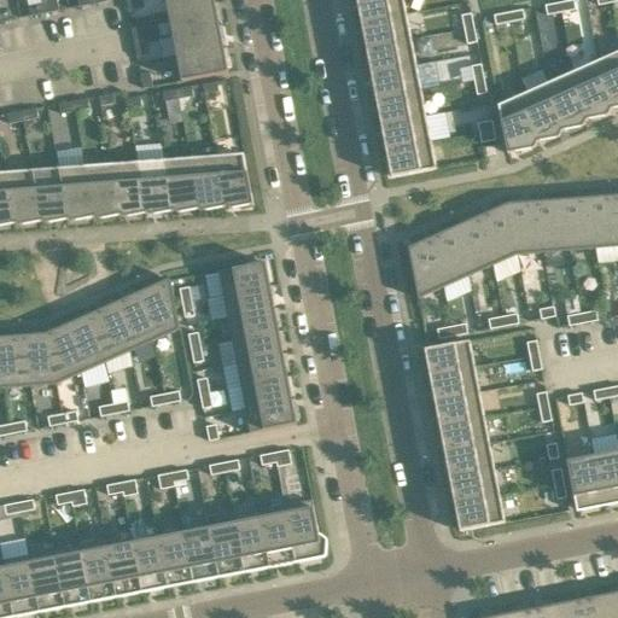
[(42,5),(45,15),(59,12),(56,0),(42,0),(41,0),(42,5)]
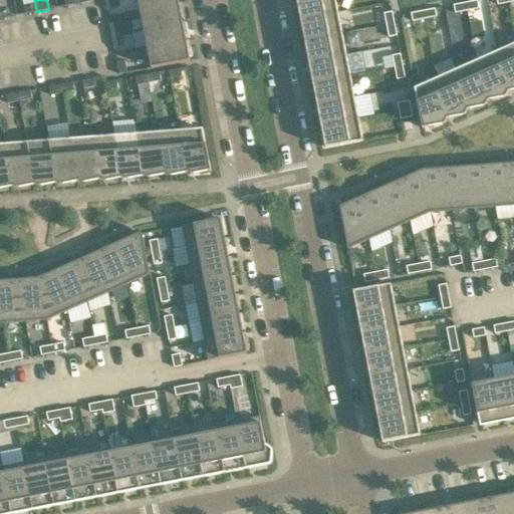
[(112,0),(103,0),(106,10),(114,9),(112,0)]
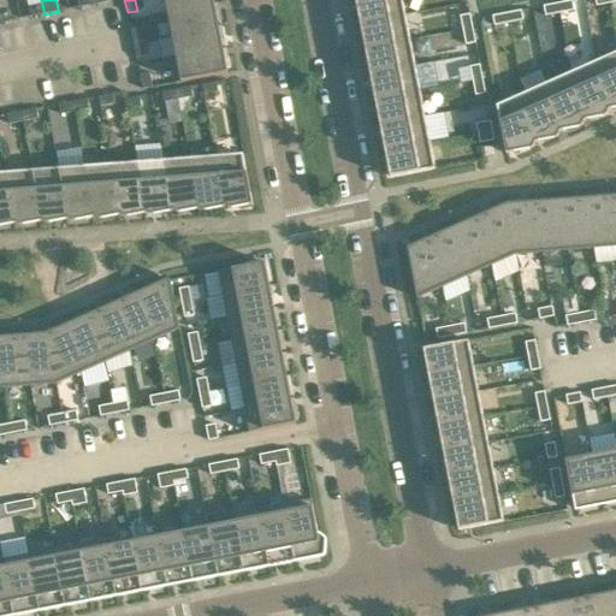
[(165,0),(167,13),(214,5),(213,0),(165,0)]
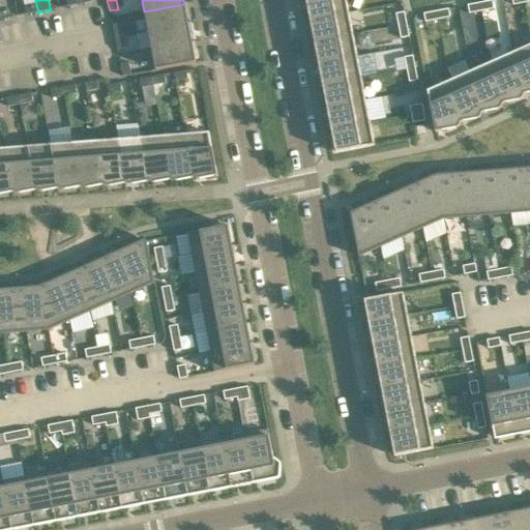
[(345,0),(305,0),(310,21),(313,21),(348,13),(345,0)]
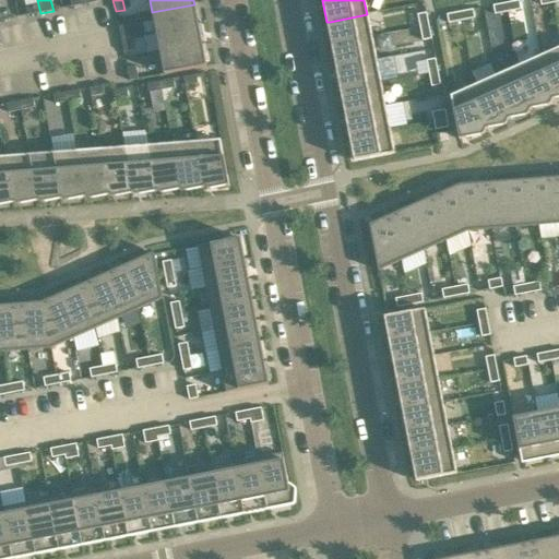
[(521,10),(519,1),(506,3),(508,12),(521,10)]
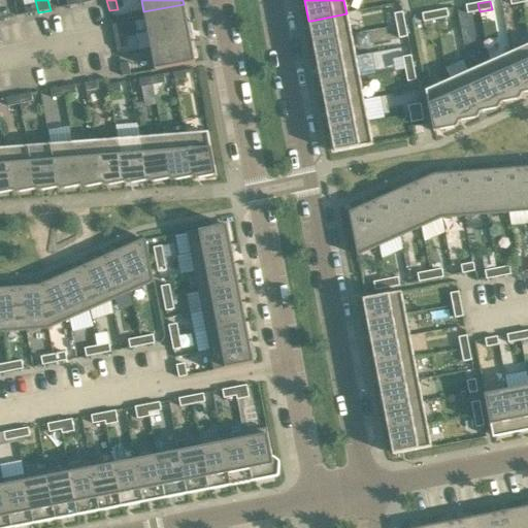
[(477,3),(465,5),(467,13),(480,11),(477,3)]
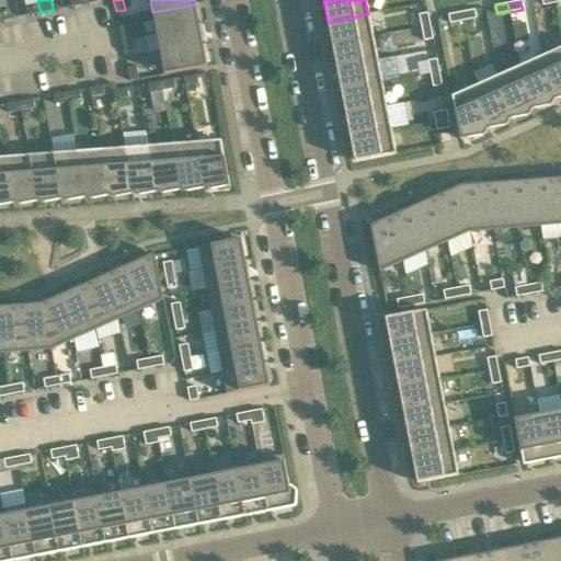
[(27,15),(41,13),(38,4),(25,7),(27,15)]
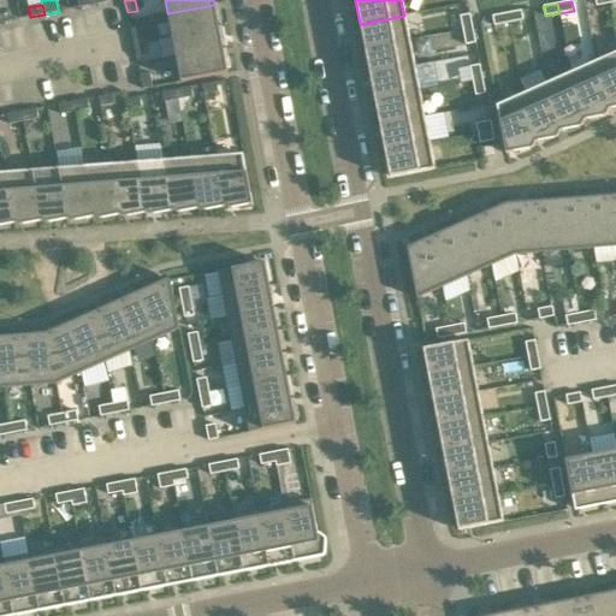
[(214,5),(167,13),(172,36),(219,28),(214,5)]
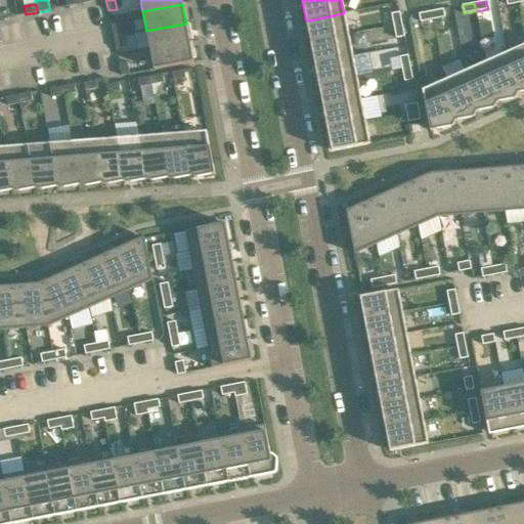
[(0,10),(0,18),(9,17),(7,9),(0,10)]
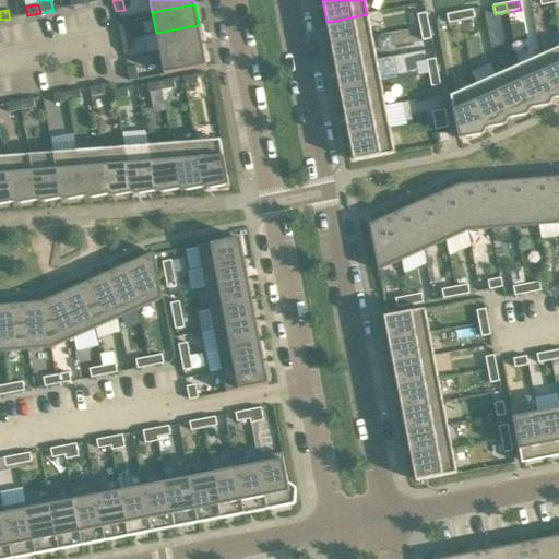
[(460,12),(461,21),(474,19),(473,10),(460,12)]
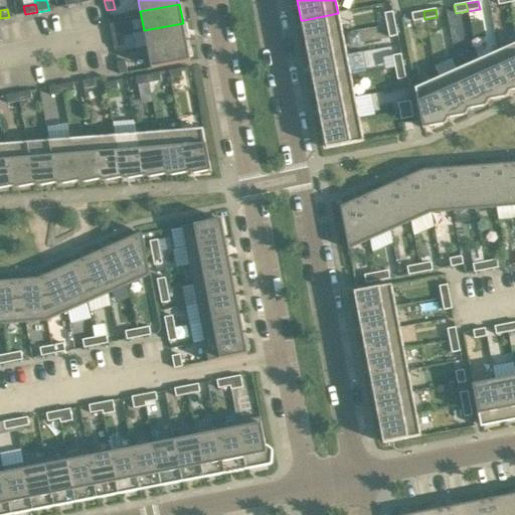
[(424,19),(423,11),(411,13),(412,22),(424,19)]
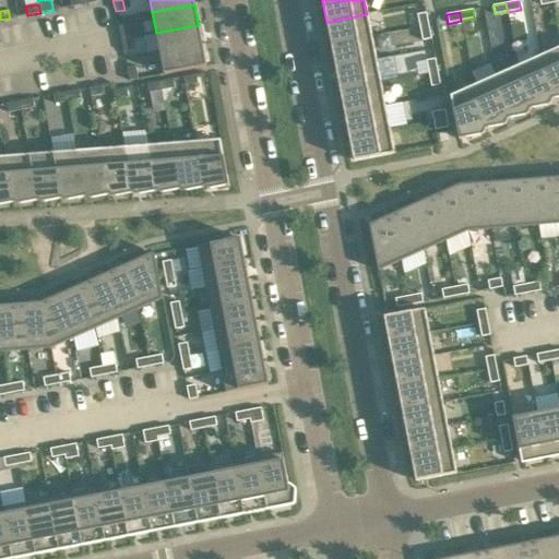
[(417,15),(419,27),(428,26),(426,13),(417,15)]
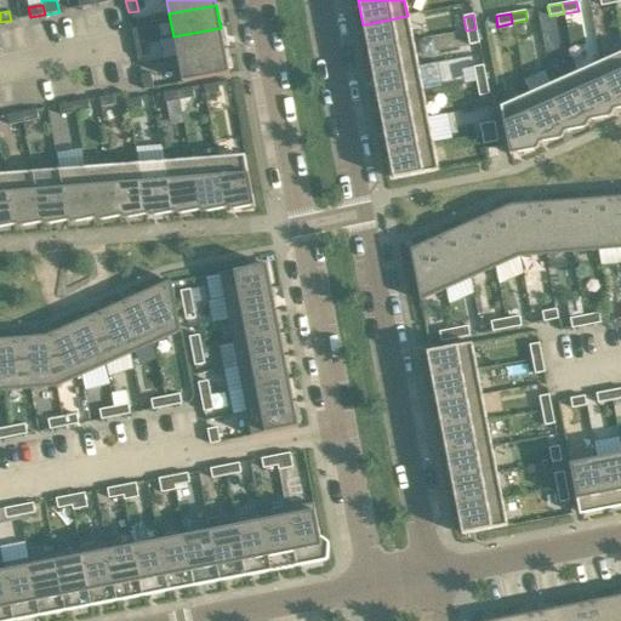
[(366,24),(363,24),(368,50),(371,50),(412,41),(408,16),(366,24)]
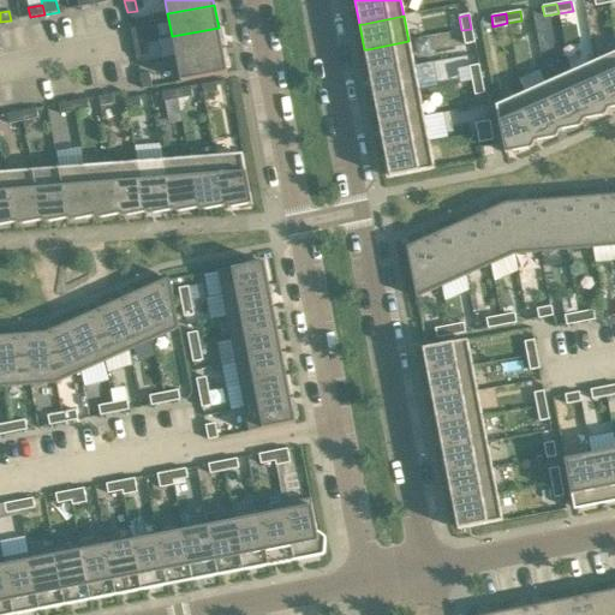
[(133,43),(143,42),(141,28),(131,29),(133,43)]
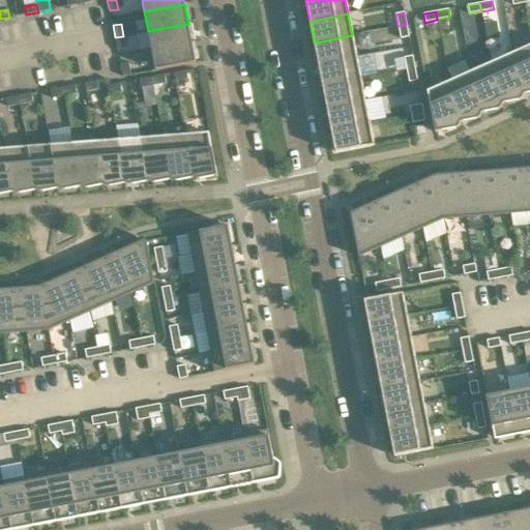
[(188,24),(148,31),(152,52),(192,43),(188,24)]
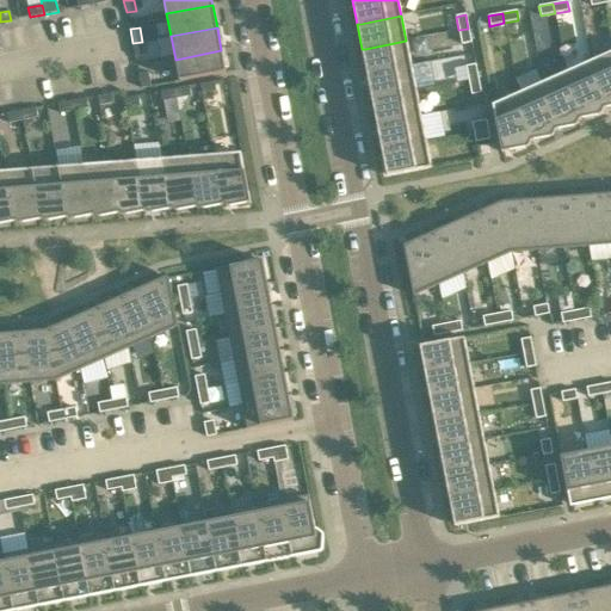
[(471,43),(468,29),(458,30),(462,44),(471,43)]
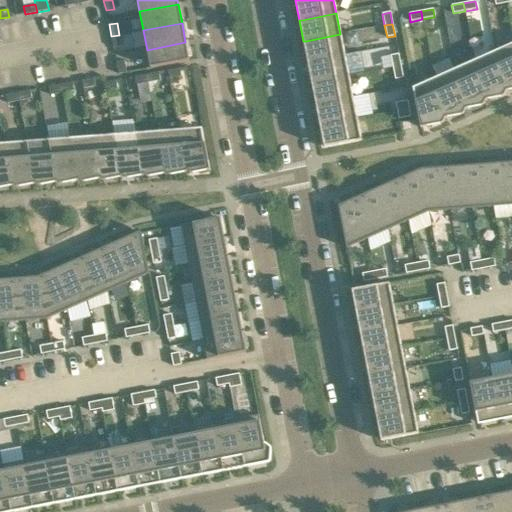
[(306,41),(303,41),(307,62),(310,62),(344,55),(340,34),(306,41)]
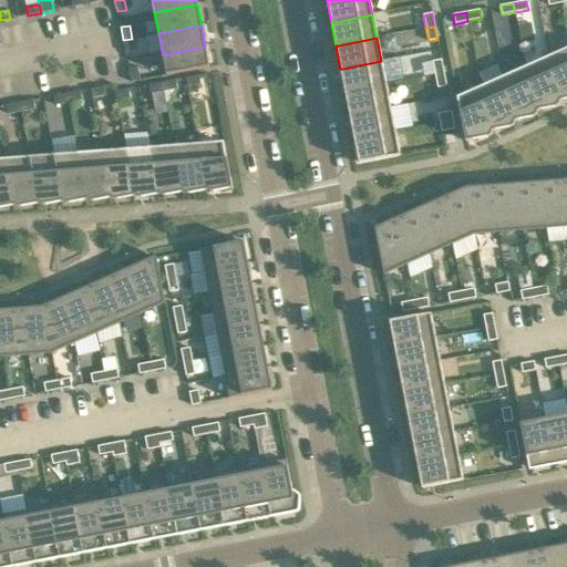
[(132,39),(123,40),(125,53),(134,51),(132,39)]
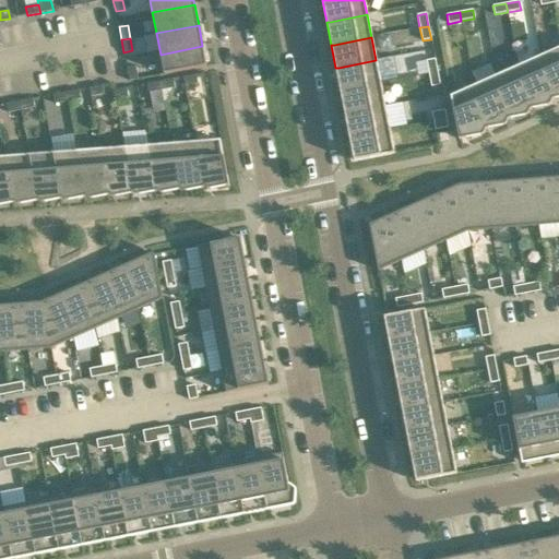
[(202,46),(161,55),(164,75),(206,67),(202,46)]
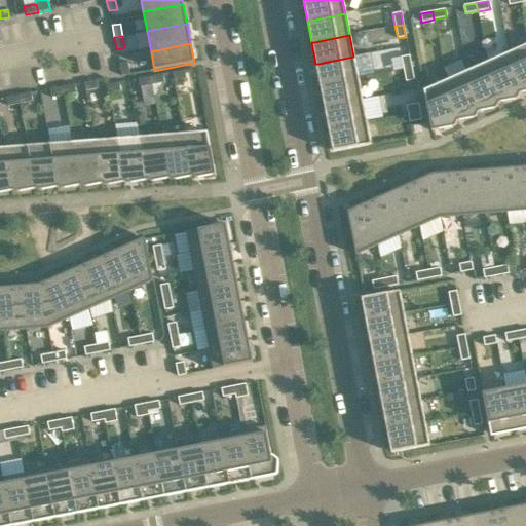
[(517,96),(525,90),(525,44),(509,52),(517,96)]
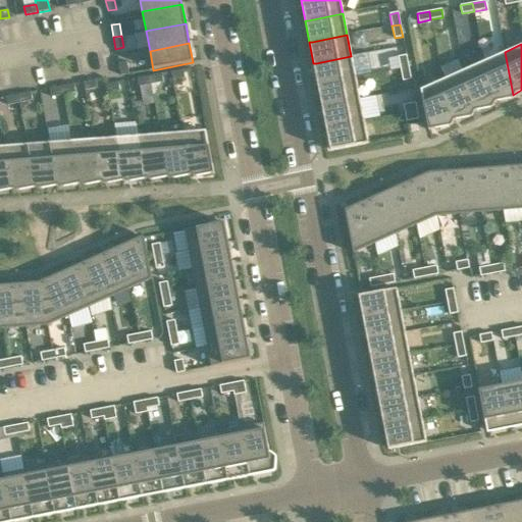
[(492,104),(513,95),(505,52),(484,61),(492,104)]
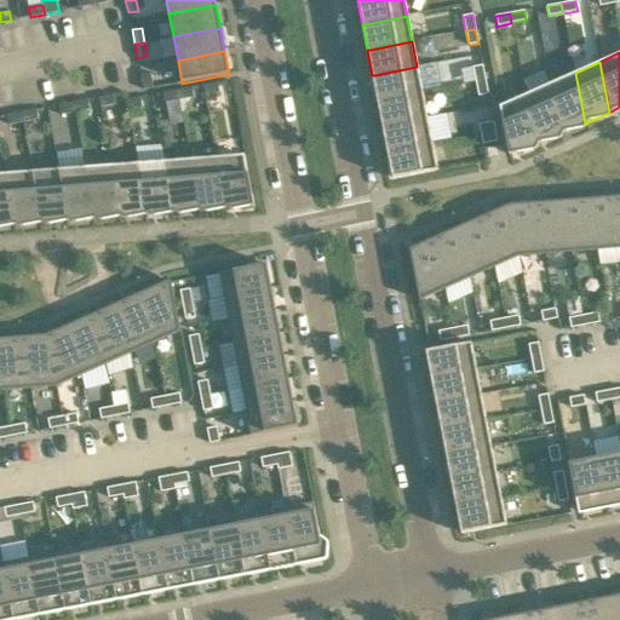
[(472,68),(475,82),(484,80),(482,65),(472,68)]
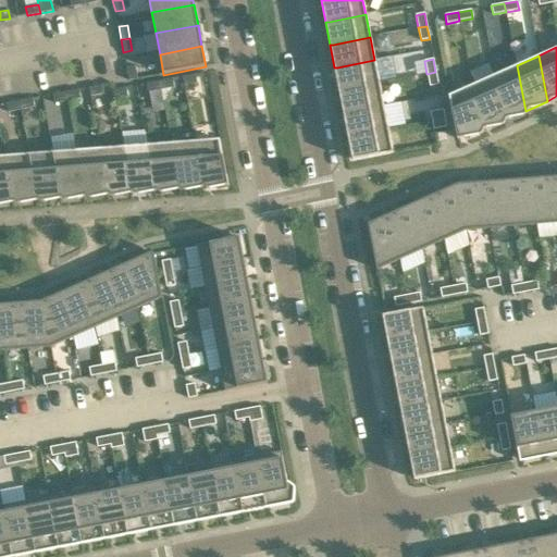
[(380,83),(374,60),(337,67),(334,67),(339,90),(342,90),(380,83)]
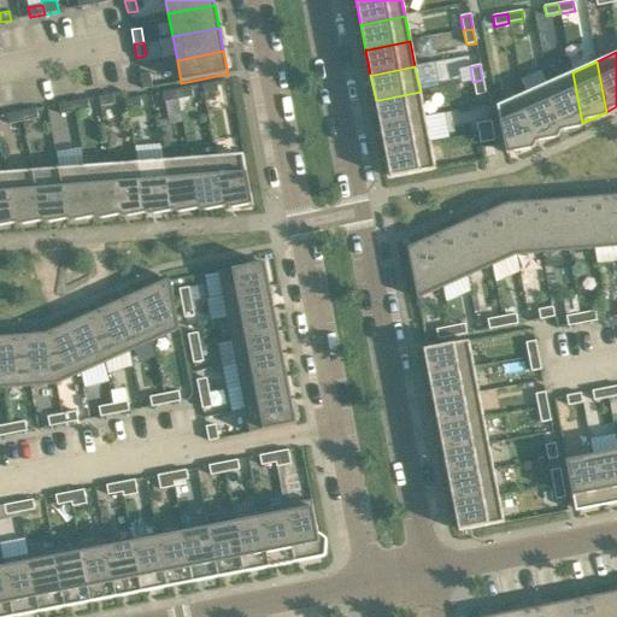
[(150,72),(140,75),(142,89),(152,87),(150,72)]
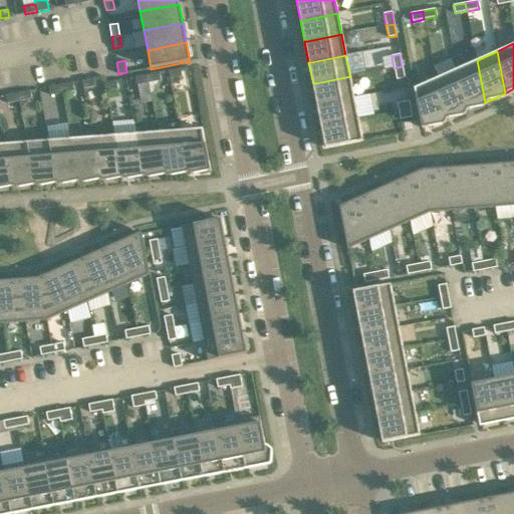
[(465,111),(485,102),(477,60),(457,69),(465,111)]
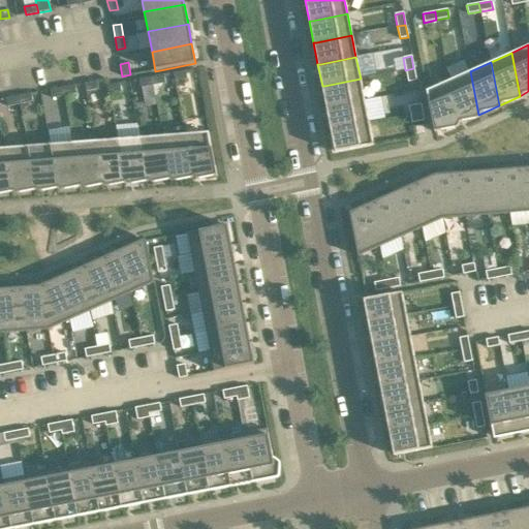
[(408,83),(416,81),(413,68),(405,70),(408,83)]
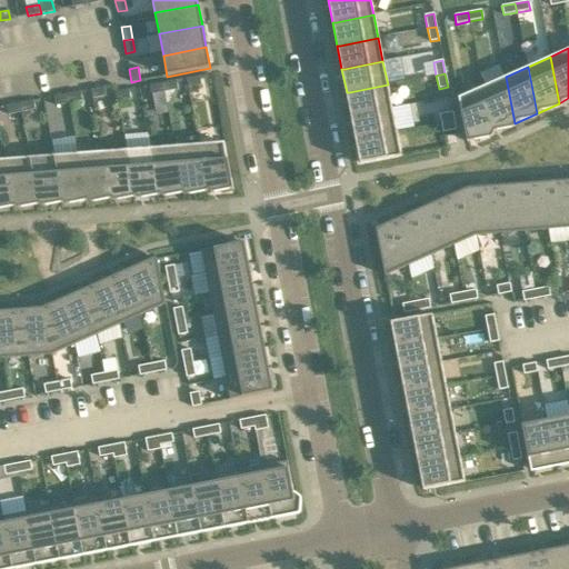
[(187,79),(188,88),(201,86),(200,76),(187,79)]
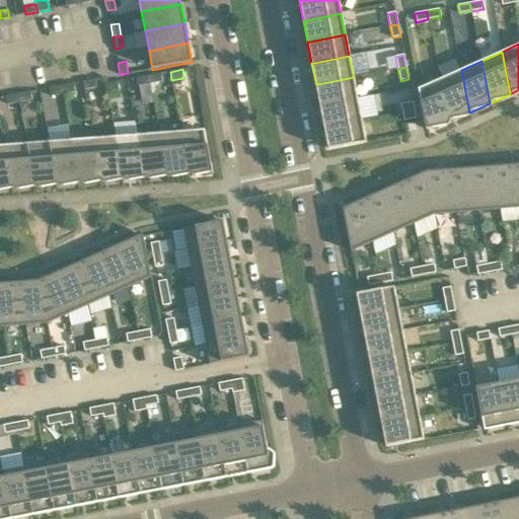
[(461,70),(440,79),(448,122),(469,113),(461,70)]
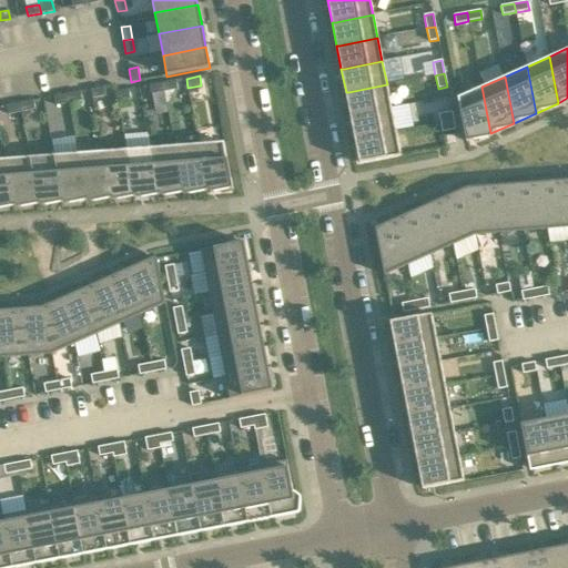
[(162,83),(164,92),(178,90),(175,81),(162,83)]
